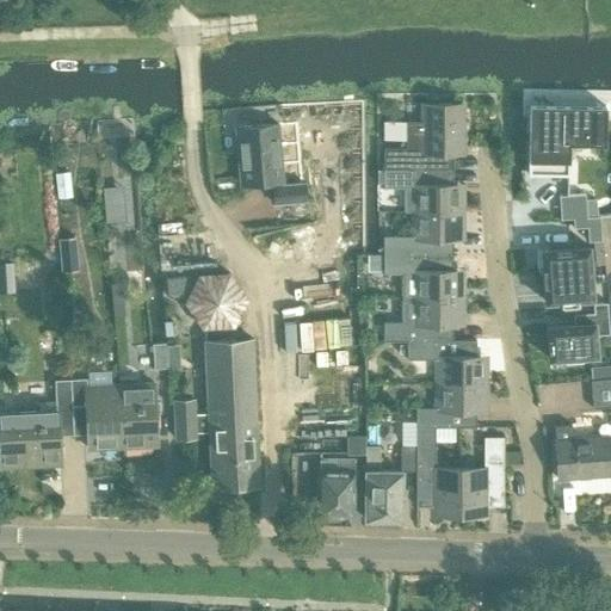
[(406,147),(383,147),(383,167),(452,168),(452,154),(461,154),(461,104),(423,104),(423,121),(406,121),(406,147)]
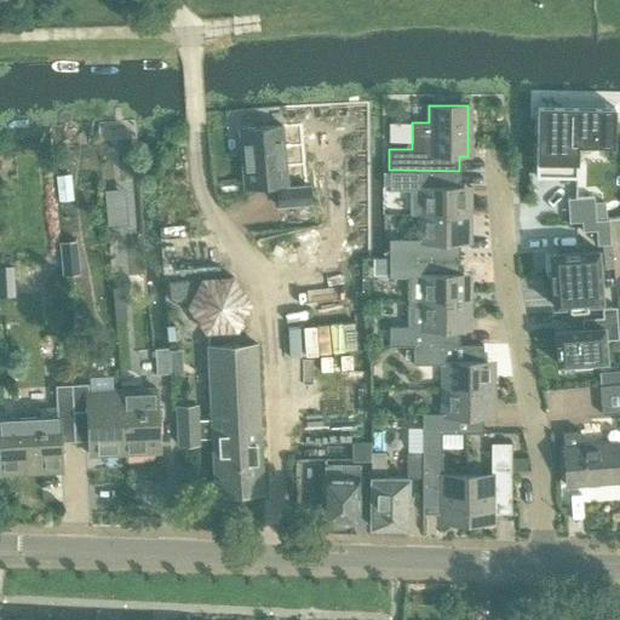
[(537,105),(535,177),(575,177),(577,177),(577,145),(613,147),(614,108),(537,105)]
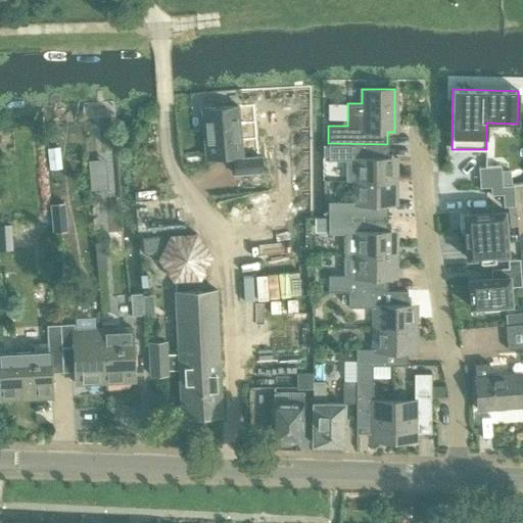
[(219,107),(201,109),(202,116),(206,157),(233,154),(235,175),(262,172),(260,156),(242,157),(237,106),(219,107)]
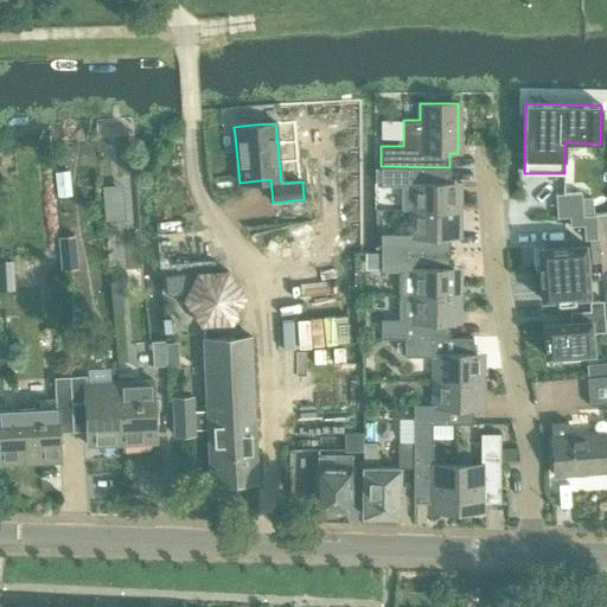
[(449,167),(381,166),(381,186),(400,186),(400,210),(410,210),(458,210),(458,195),(458,183),(449,183),(449,167)]
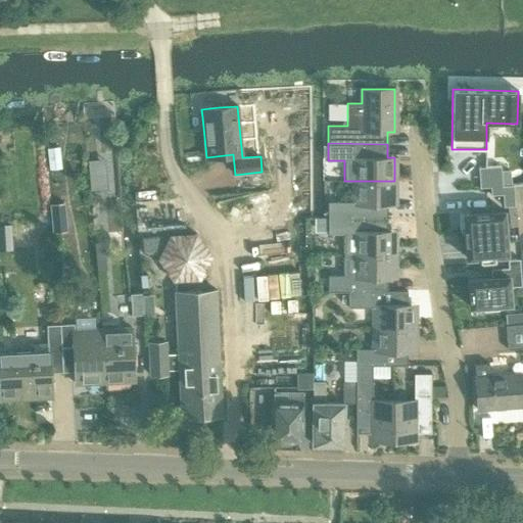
[(103,160),(87,161),(89,192),(106,191),(103,160)]
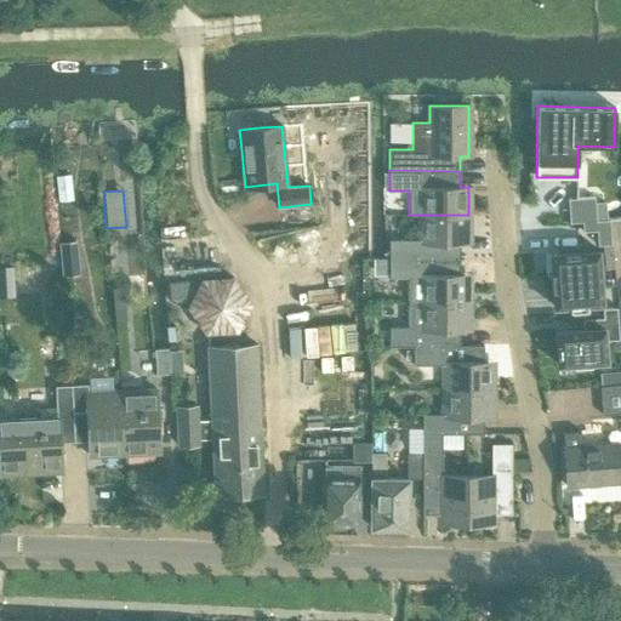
[(575,198),(568,199),(569,223),(581,222),(596,221),(594,204),(594,197),(576,198),(575,198)]
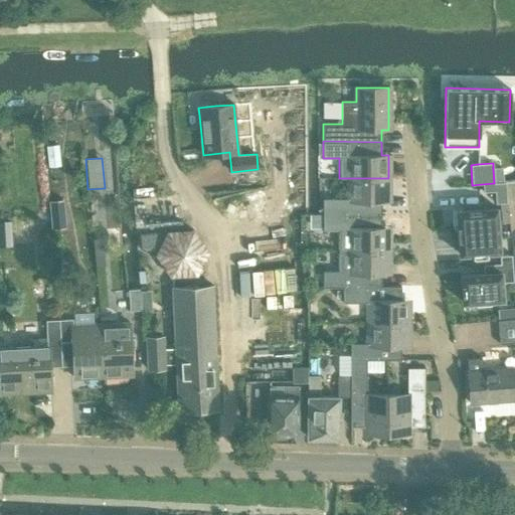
[(348,199),(323,199),(322,214),(381,214),(381,202),(388,202),(388,191),(388,178),(348,178),(348,199)]
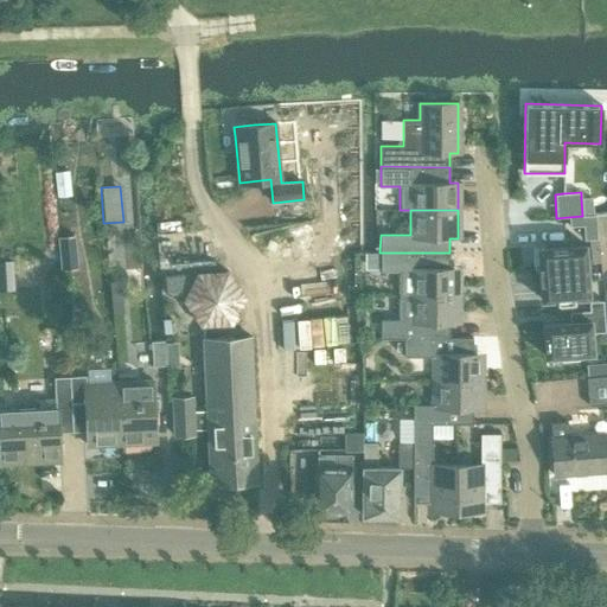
[(582,216),(568,217),(569,227),(582,225),(583,240),(596,238),(595,216),(595,215),(592,215),(582,216)]
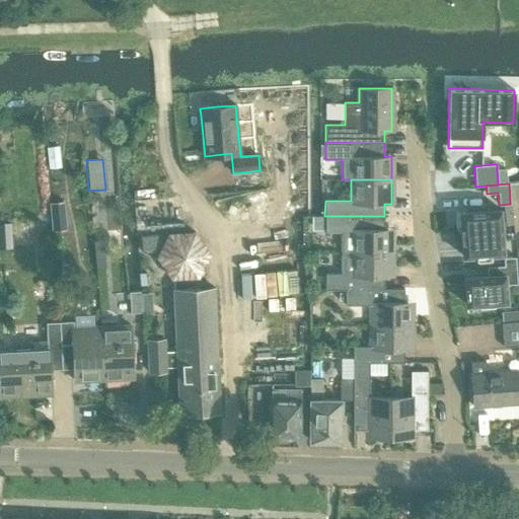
[(62,202),(50,203),(53,230),(65,229),(62,202)]
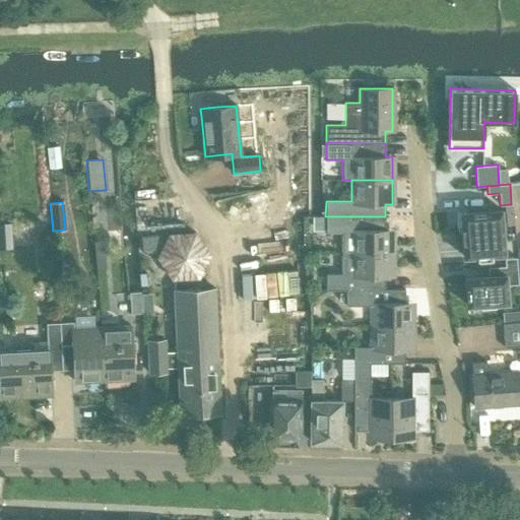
[(460,212),(455,212),(457,230),(461,230),(463,257),(475,256),(476,256),(490,255),(492,255),(504,254),(501,209),(465,212),(462,212),(460,212)]
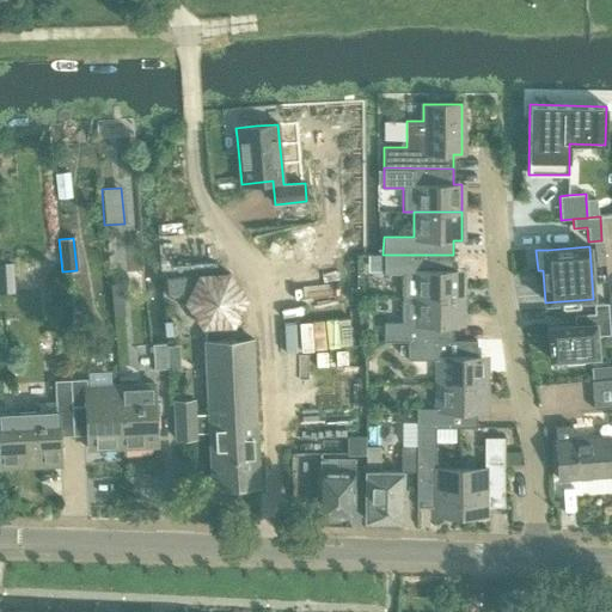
[(453,255),(383,255),(383,274),(402,274),(402,299),(461,298),(461,282),(461,270),(453,270),(453,255)]
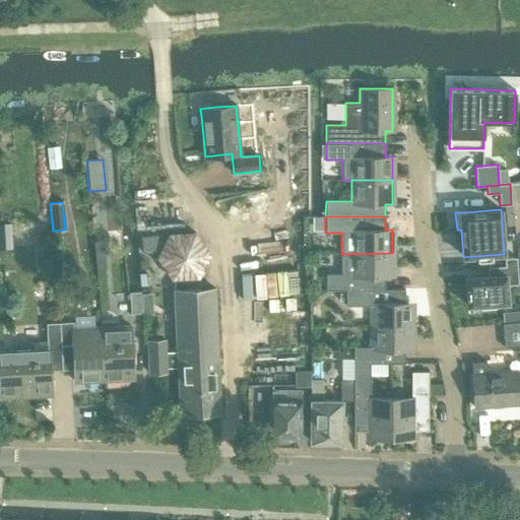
[(10,225),(0,225),(0,246),(10,246),(10,225)]
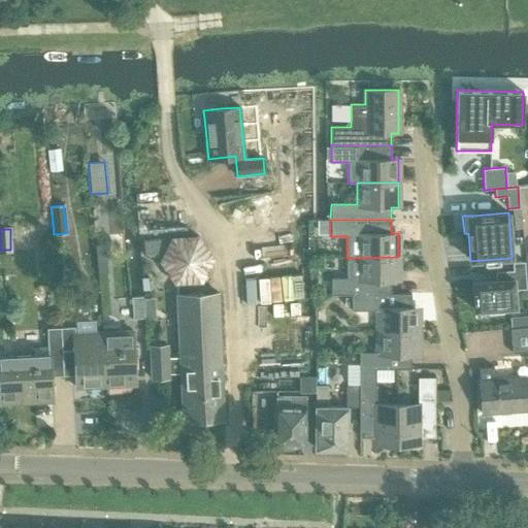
[(170,238),(142,240),(143,253),(163,252),(170,238)]
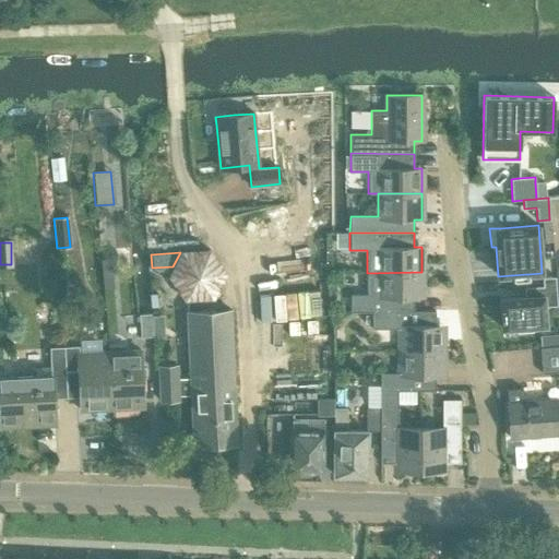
[(367,295),(349,295),(349,312),(371,312),(371,311),(413,311),(413,298),(421,298),(421,286),(421,272),(367,273),(367,295)]
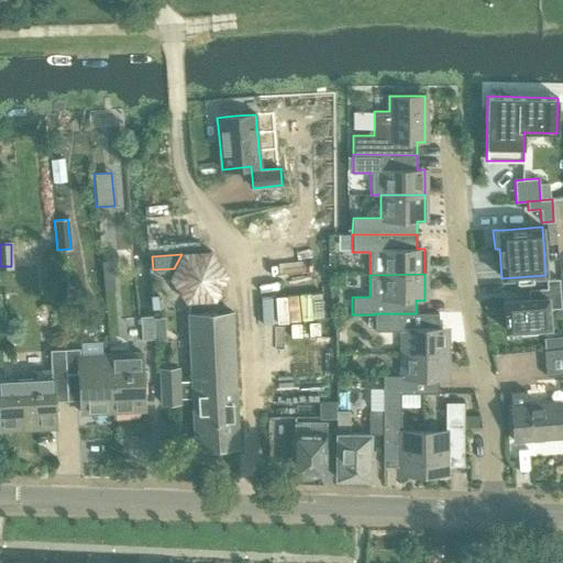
[(559,278),(545,279),(547,288),(560,287),(559,278)]
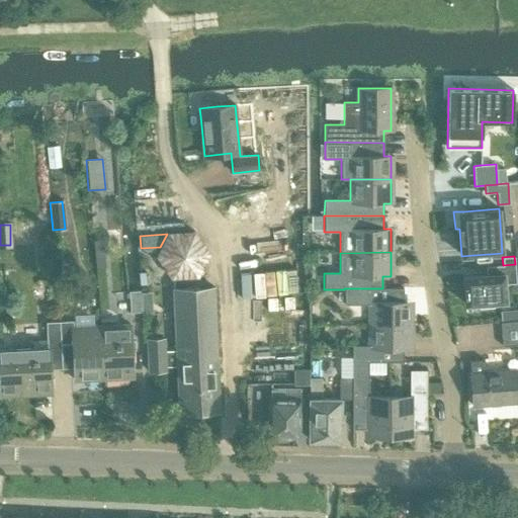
[(486,274),(462,276),(464,305),(478,304),(478,308),(493,307),(493,303),(505,301),(504,284),(516,283),(515,264),(503,265),(486,266),(486,274)]
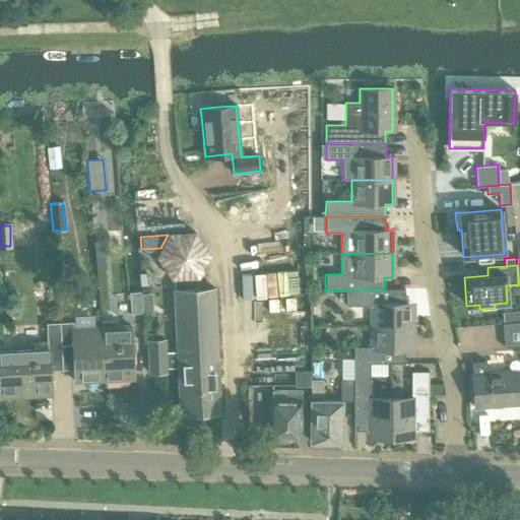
[(149,340),(150,375),(171,374),(170,369),(177,368),(180,414),(220,413),(215,287),(174,289),(177,352),(170,352),(169,339),(149,340)]
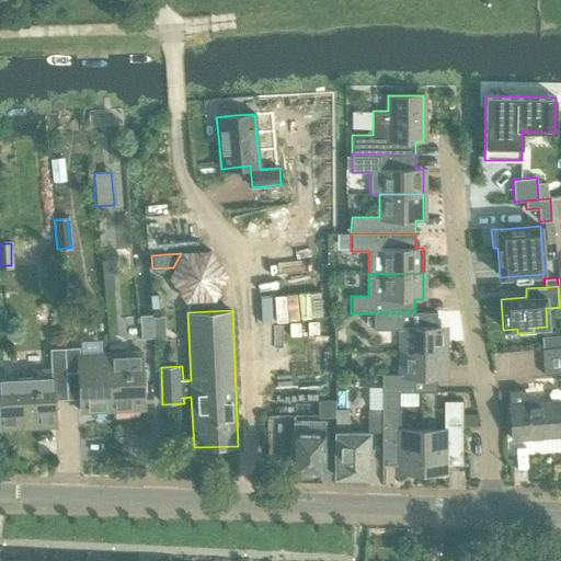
[(414,312),(373,312),(373,313),(373,330),(400,330),(400,353),(445,352),(445,338),(445,327),(436,327),(436,312),(414,312)]
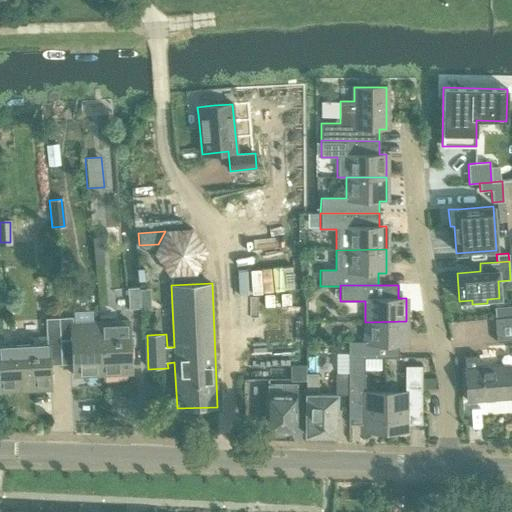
[(127,287),(128,308),(139,307),(138,287),(127,287)]
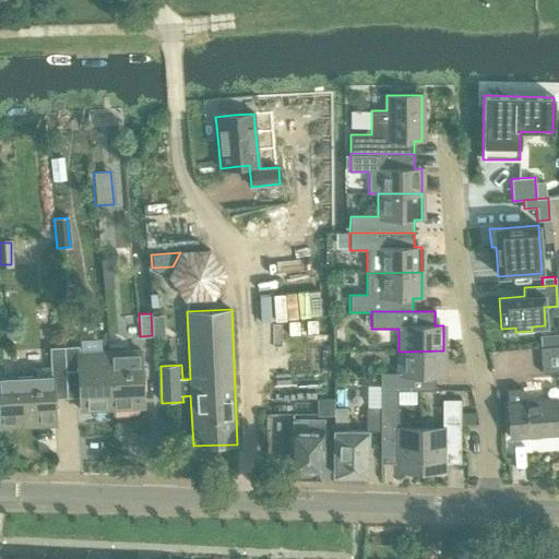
[(78,345),(63,346),(66,396),(80,395),(81,409),(111,407),(108,351),(78,353),(78,345)]
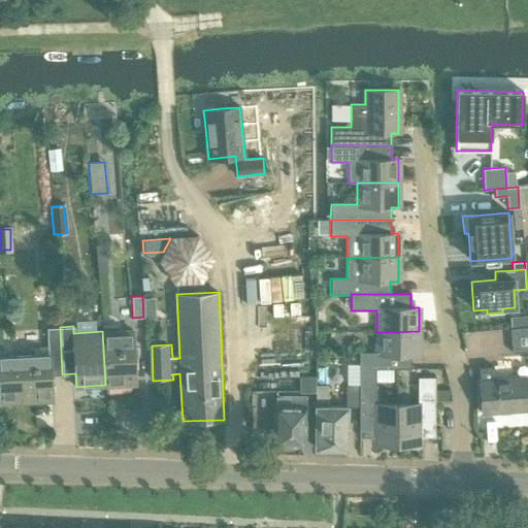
[(527,326),(509,329),(512,353),(527,351),(527,326)]
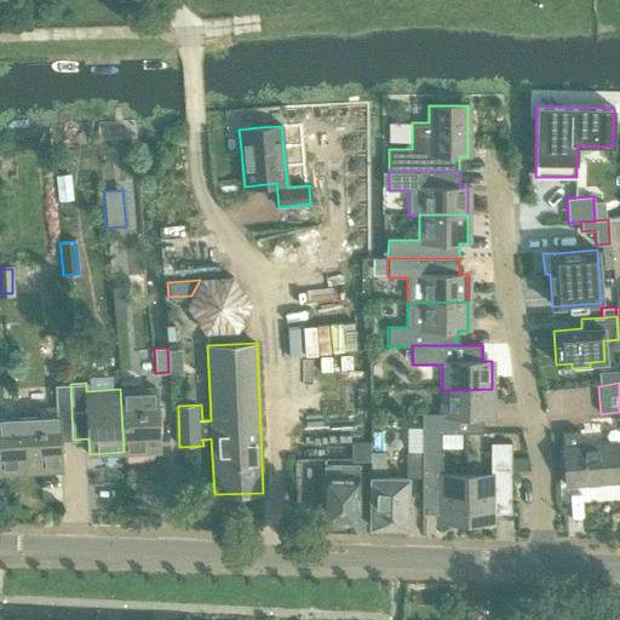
[(57,415),(0,418),(0,472),(0,475),(61,470),(59,441),(73,440),(70,384),(55,385),(57,415)]
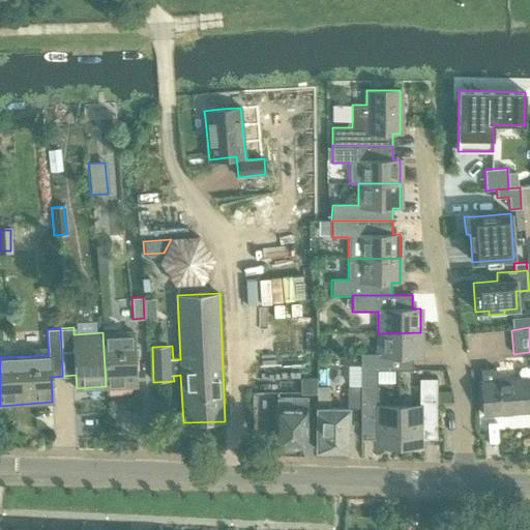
[(133,330),(102,332),(106,386),(136,384),(133,330)]
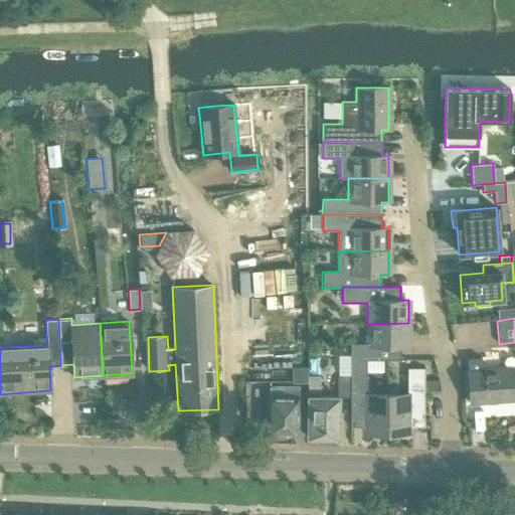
[(367,344),(350,344),(350,368),(351,369),(366,369),(366,360),(387,360),(400,360),(400,346),(408,347),(408,336),(408,323),(367,324),(367,344)]
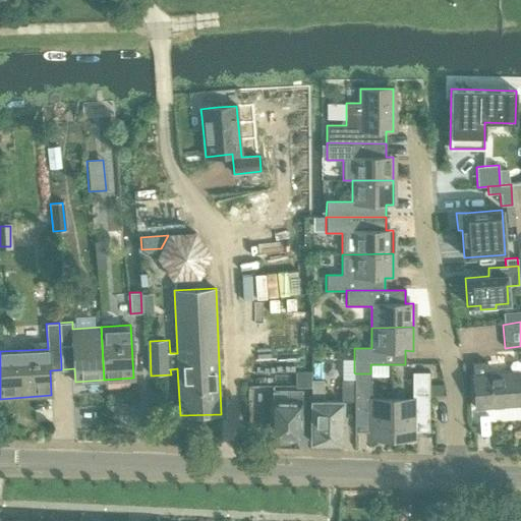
[(486,362),(472,363),(473,374),(475,408),(520,404),(520,400),(519,371),(487,373),(486,362)]
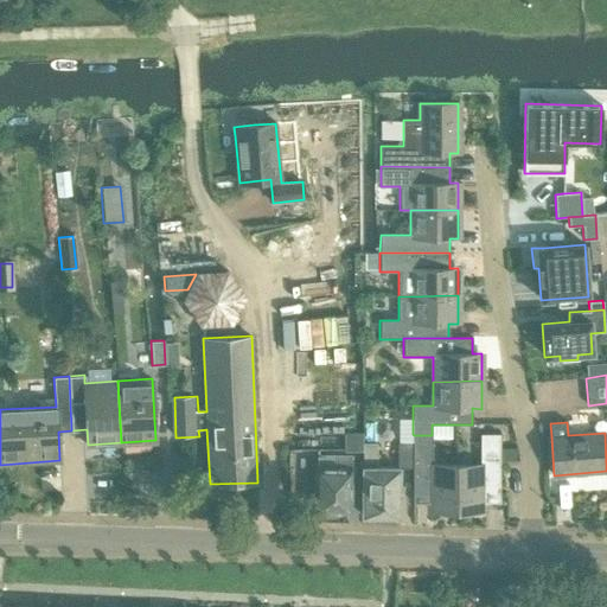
[(349,434),(349,451),(362,451),(362,434),(349,434)]
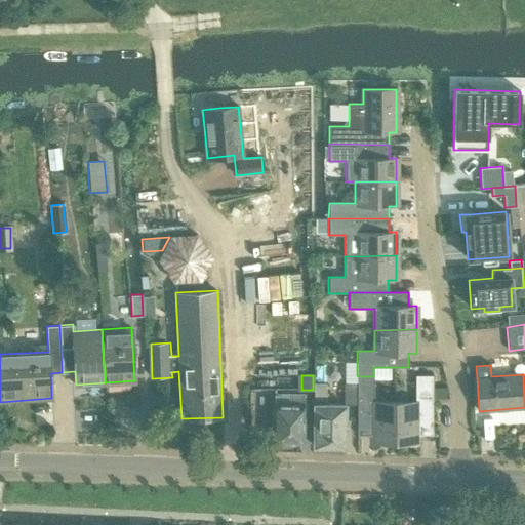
[(416,401),(395,401),(394,442),(407,442),(420,442),(420,435),(432,435),(432,399),(432,388),(432,375),(416,375),(416,401)]
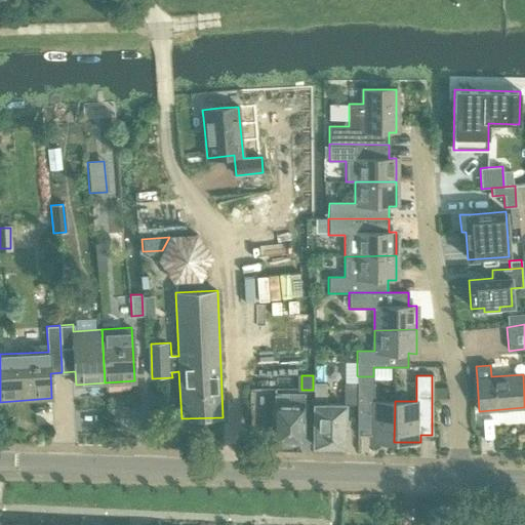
[(373,376),(358,376),(358,385),(358,404),(358,435),(368,435),(368,442),(380,442),(394,442),(395,401),(373,402),(373,376)]
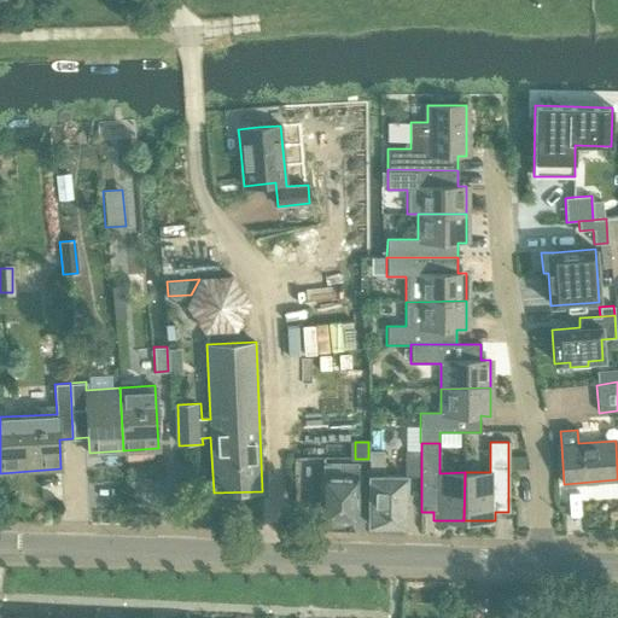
[(406,476),(404,476),(383,476),(383,453),(369,453),(369,525),(406,525),(406,476)]
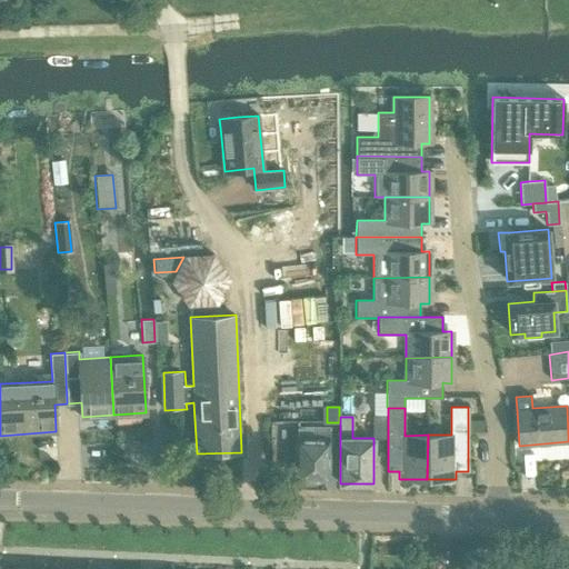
[(372,417),(372,438),(373,438),(387,438),(387,417),(372,417)]
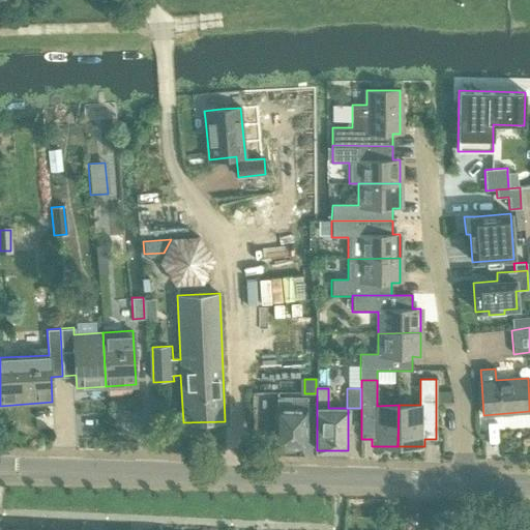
[(274,446),(304,447),(305,399),(290,398),(290,409),(274,409),(274,446)]
